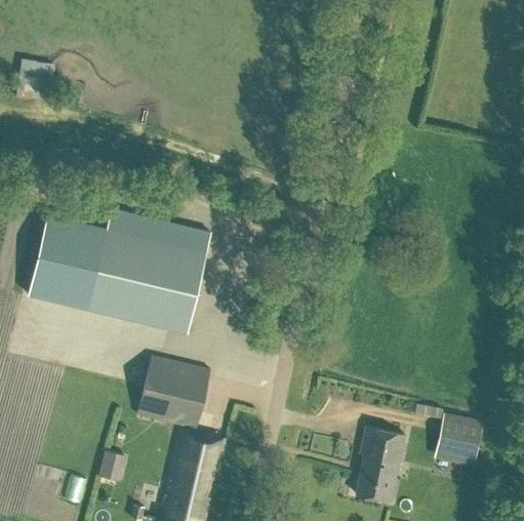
[(186,334),(205,253),(46,215),(27,296),(186,334)]
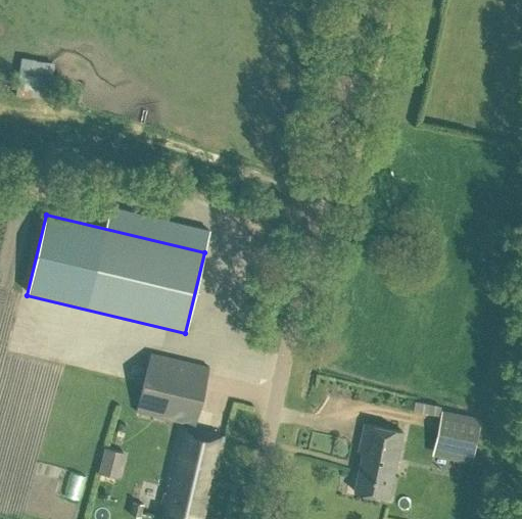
[(254,271),(267,276),(273,264),(259,258),(254,271)]
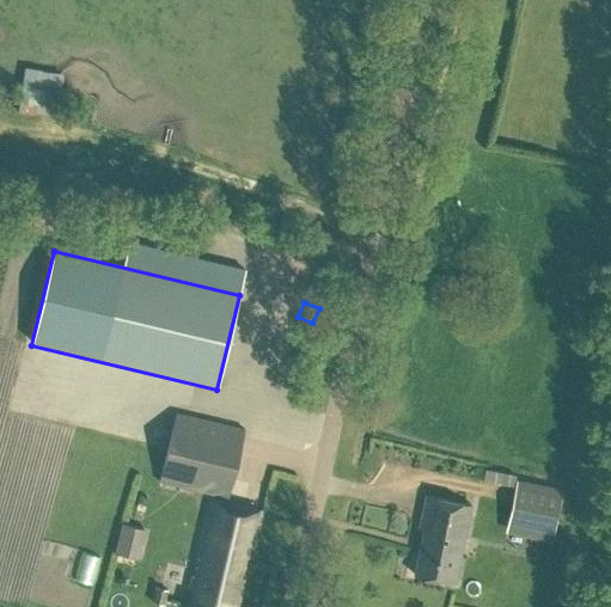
[(254,569),(267,515),(231,507),(248,435),(179,418),(163,486),(214,500),(191,593),(195,594),(191,606),(243,606),(251,569),(254,569)]
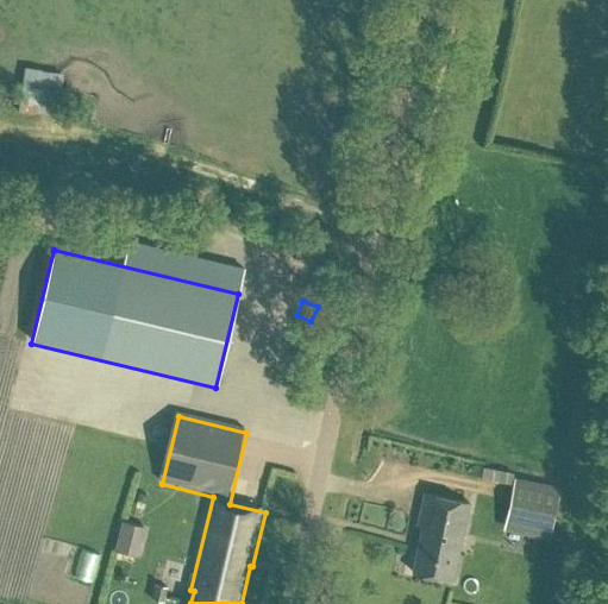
[(514,480),(505,523),(553,534),(562,490),(514,480)]
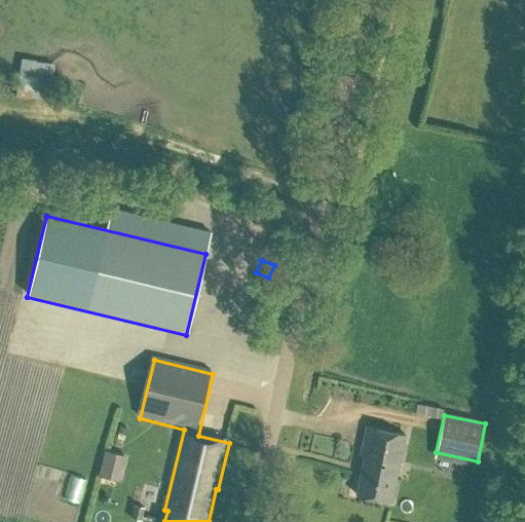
[(391,504),(406,437),(367,429),(361,456),(365,457),(357,496),(391,504)]
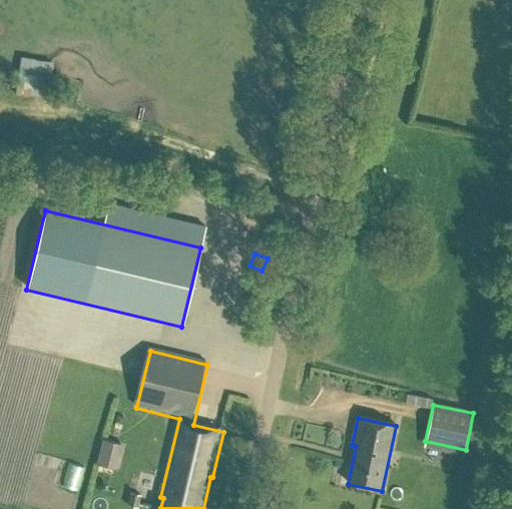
[(106,463),(124,468),(131,443),(113,438),(106,463)]
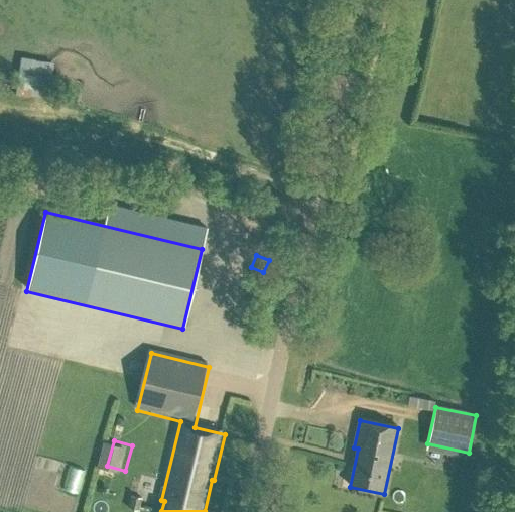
[(140,511),(142,501),(131,498),(128,511),(140,511)]
